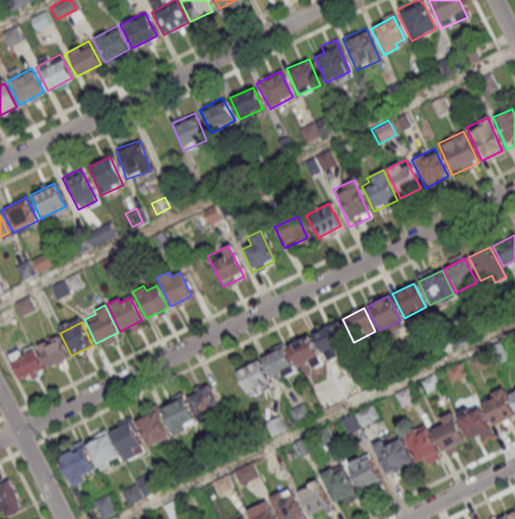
[(325,361),(350,347),(336,322),(311,334),(325,361)]
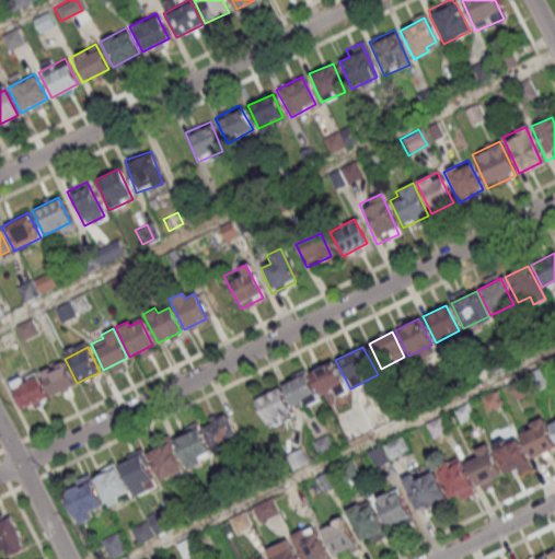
[(36,371),(48,395),(72,384),(59,359),(36,371)]
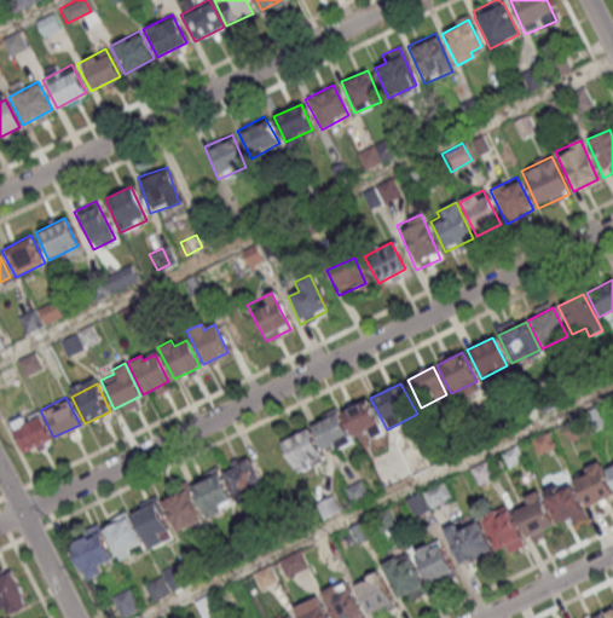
[(339,413),(364,400),(379,428),(353,442),(339,413)]
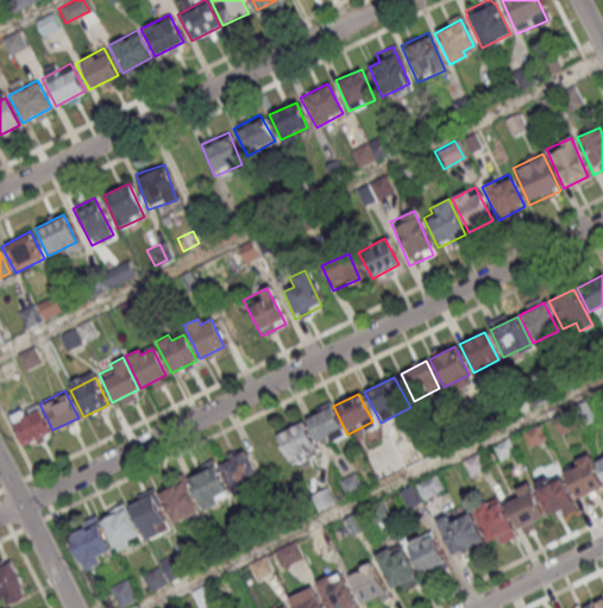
[(305,419),(315,414),(313,408),(327,401),(344,434),(330,442),(327,436),(315,442),(305,419)]
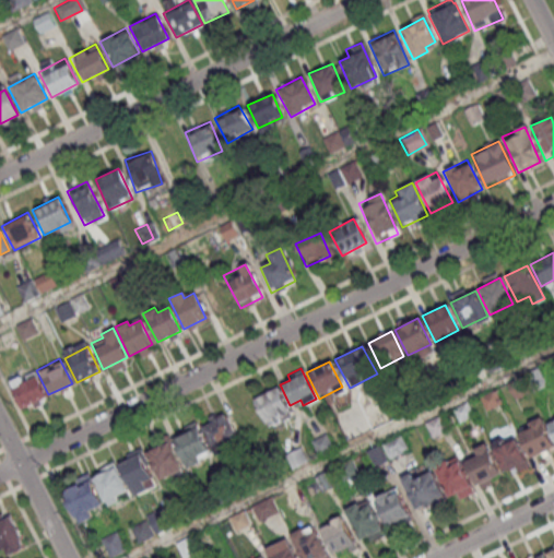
[(9,384),(21,408),(44,398),(32,372),(9,384)]
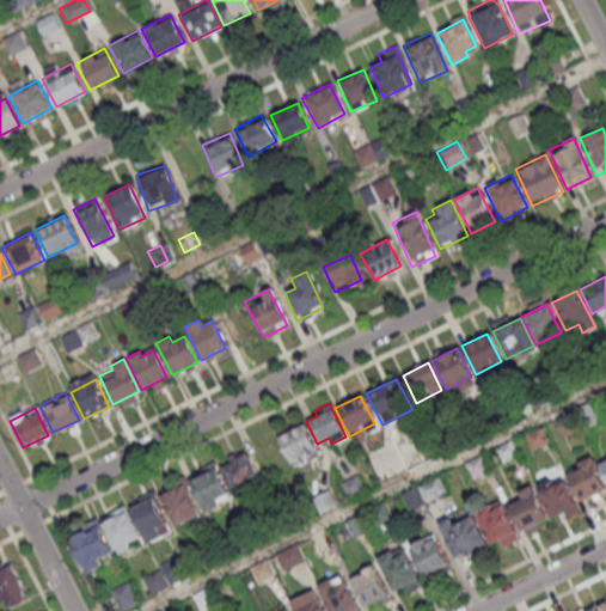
[(276,437),(301,423),(316,451),(291,464),(276,437)]
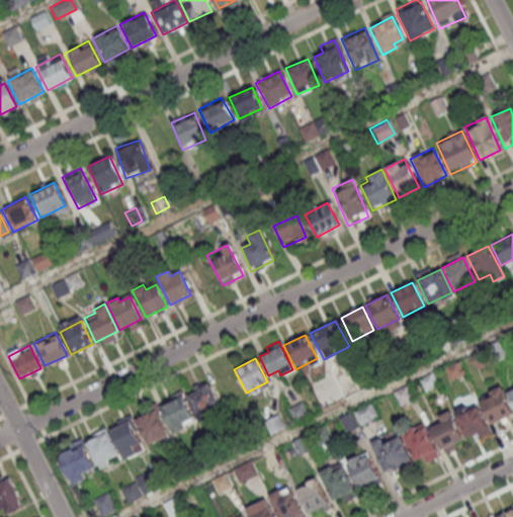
[(512,380),(502,385),(512,411),(512,380)]
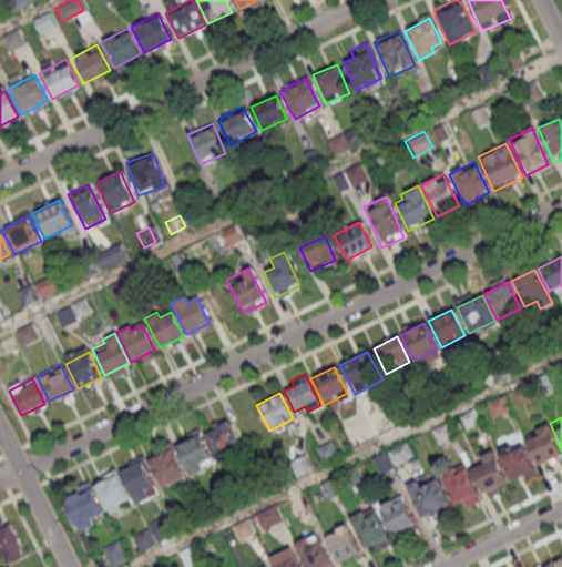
[(203,435),(226,424),(239,449),(216,462),(203,435)]
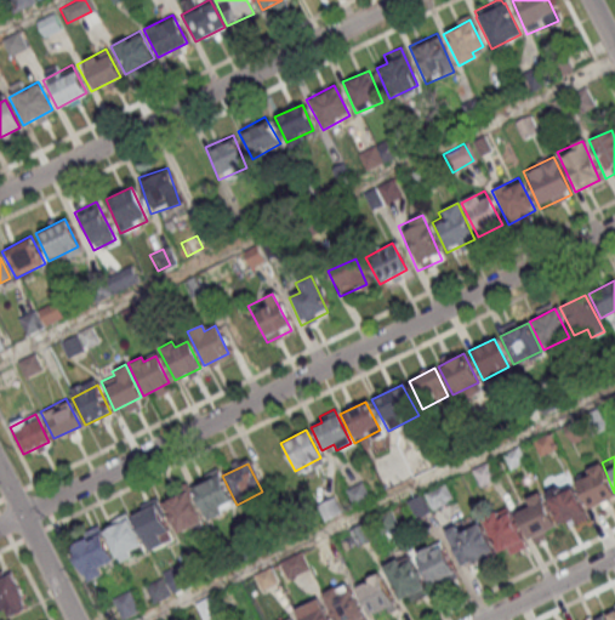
[(491,479),(485,464),(470,471),(476,487),(491,479)]
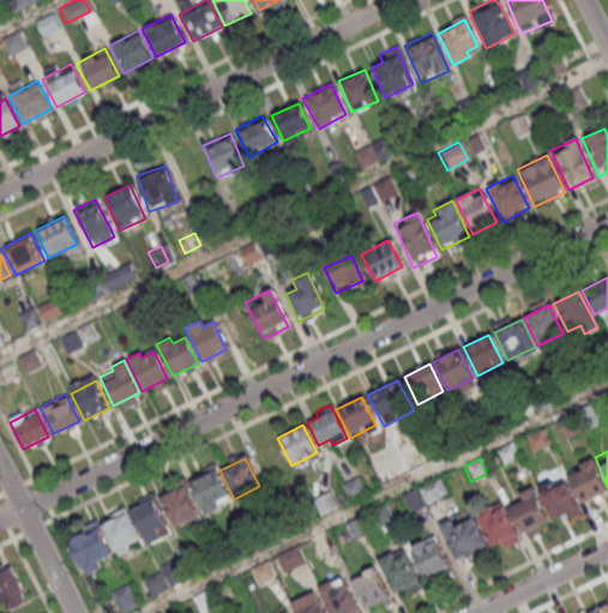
[(567,475),(581,469),(578,464),(591,458),(607,491),(582,504),(567,475)]
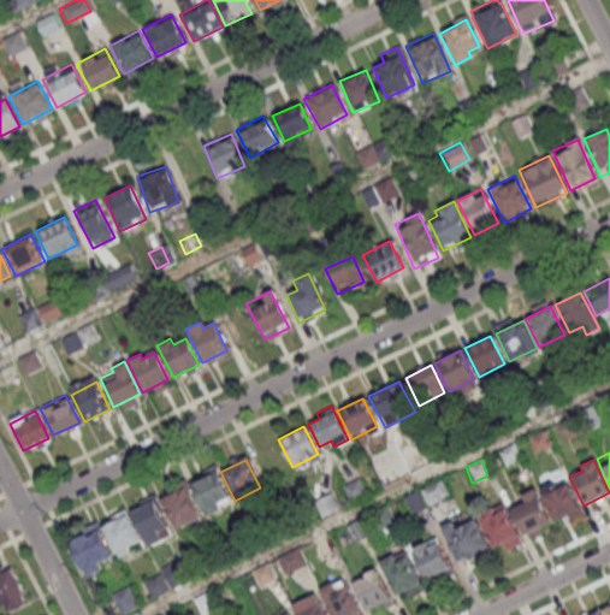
[(212,462),(229,496),(214,503),(218,509),(205,516),(189,484),(201,477),(197,469),(212,462)]
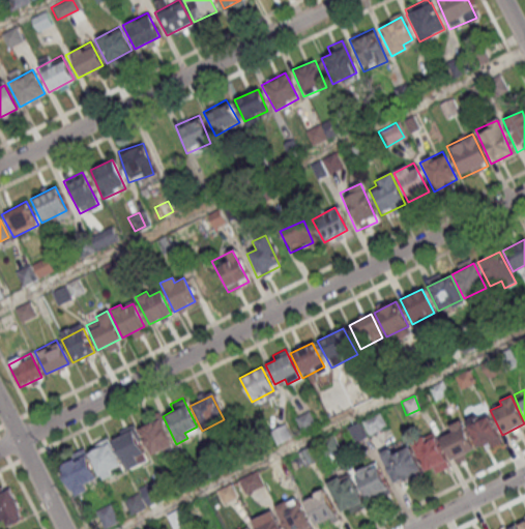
[(498,443),(485,411),(463,420),(476,451),(498,443)]
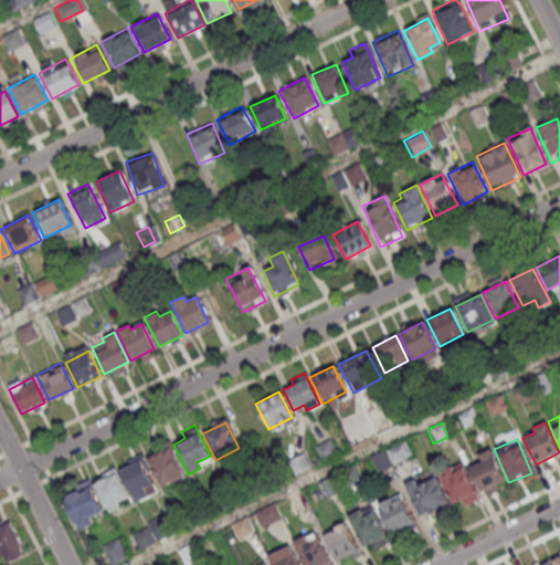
[(165,441),(182,475),(159,487),(146,459),(158,453),(155,447),(165,441)]
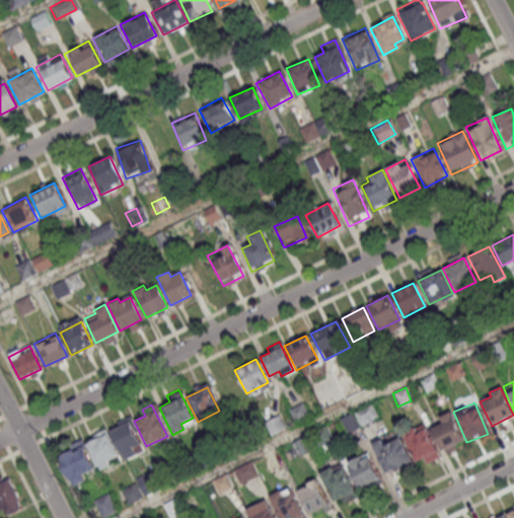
[(127,416),(140,443),(131,448),(134,454),(123,460),(108,431),(117,427),(115,422),(127,416)]
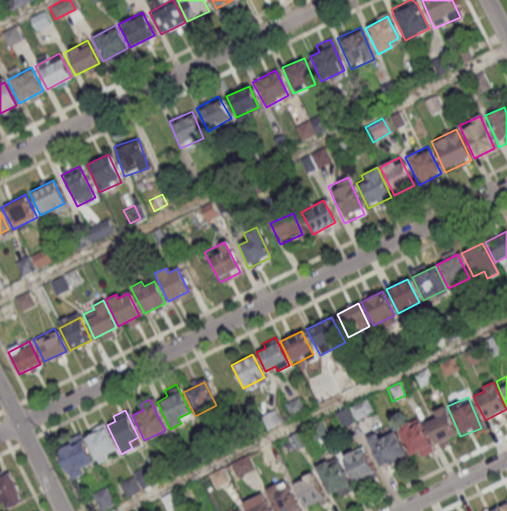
[(423,424),(434,419),(432,415),(443,410),(456,437),(435,447),(423,424)]
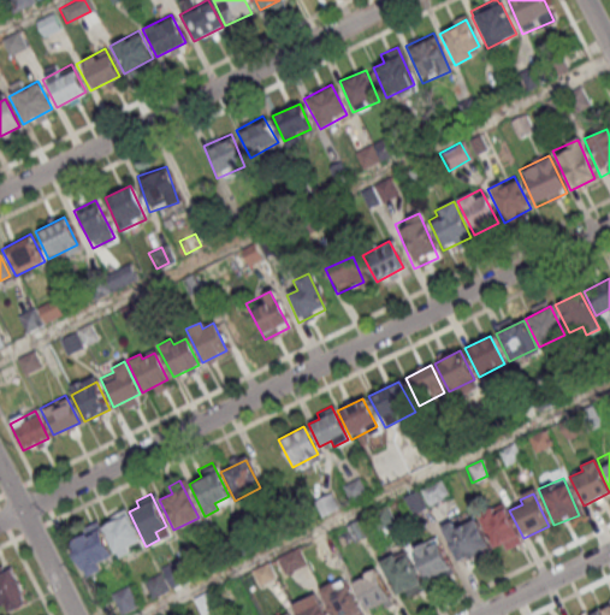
[(495,555),(520,543),(501,503),(475,515),(495,555)]
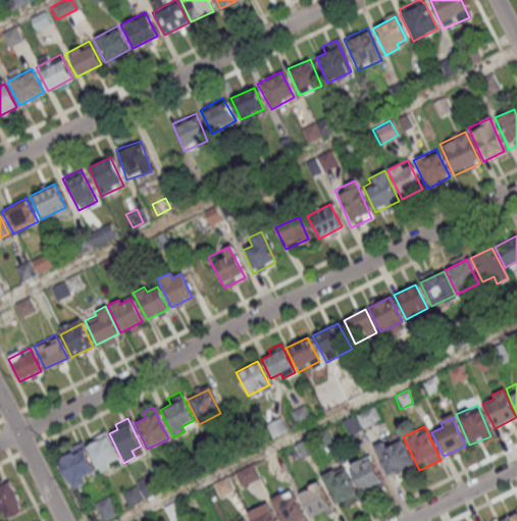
[(85,447),(93,443),(91,438),(103,431),(117,460),(97,470),(85,447)]
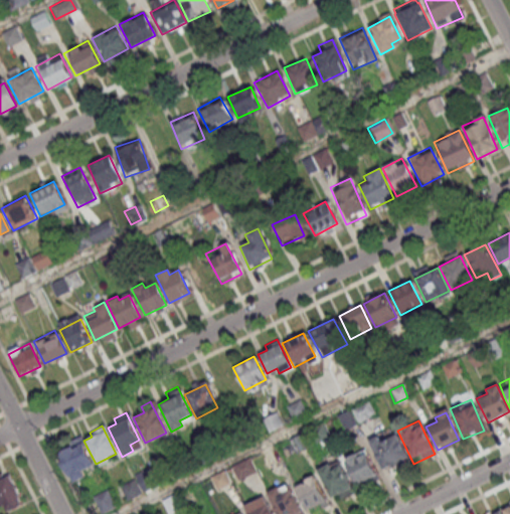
[(368,441),(379,471),(406,461),(395,431),(368,441)]
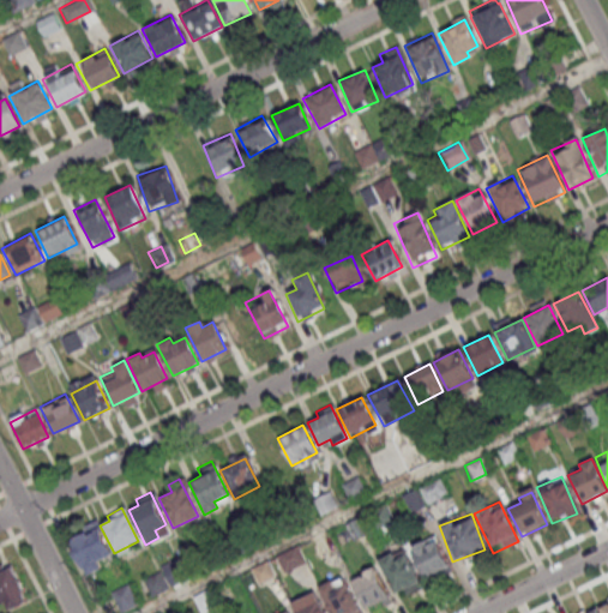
[(71,540),(80,534),(78,529),(92,522),(109,554),(85,568),(71,540)]
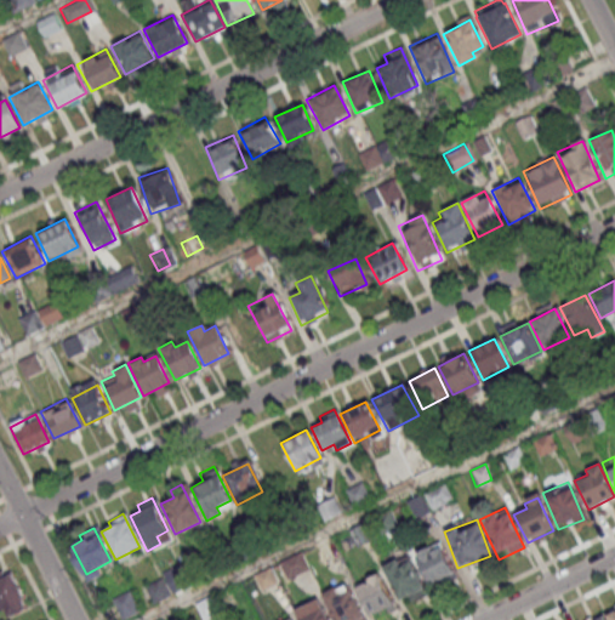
[(439,547),(428,552),(426,547),(414,553),(417,559),(415,561),(427,585),(439,579),(442,585),(455,579),(439,547)]
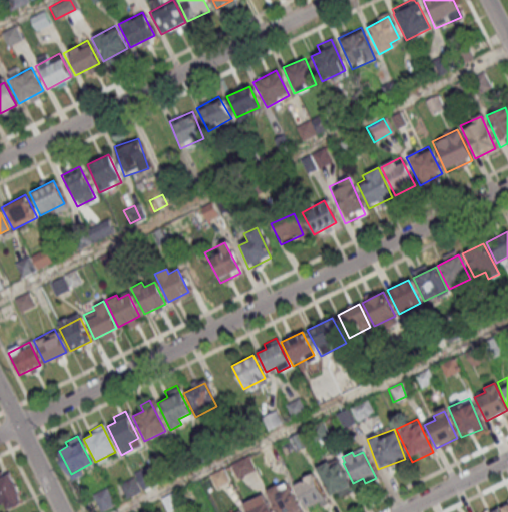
[(337,463),(329,467),(326,462),(314,468),(328,495),(335,492),(337,497),(351,490),(337,463)]
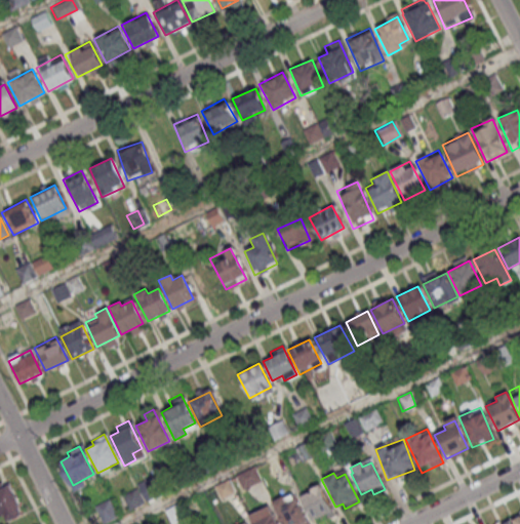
[(0,523),(21,513),(4,481),(0,483),(0,523)]
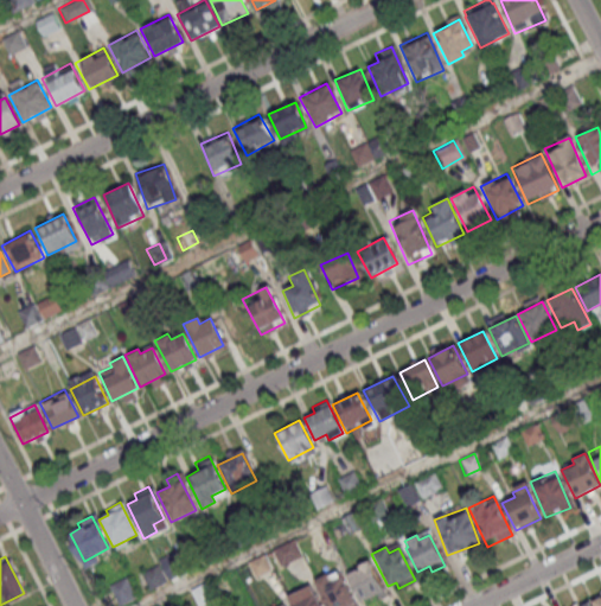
[(353,605),(339,576),(328,581),(325,574),(312,581),(324,605),(353,605)]
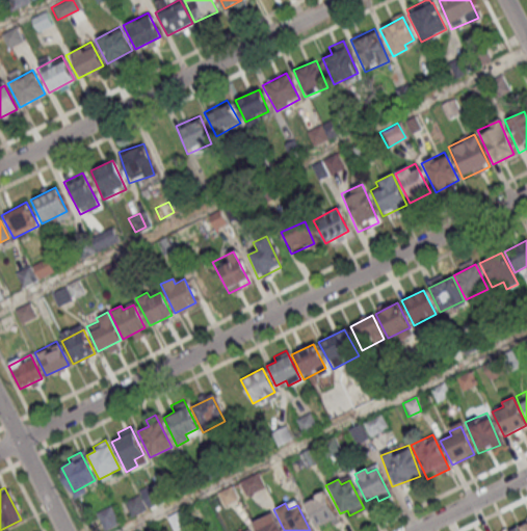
[(95,513),(100,530),(114,525),(108,508),(95,513)]
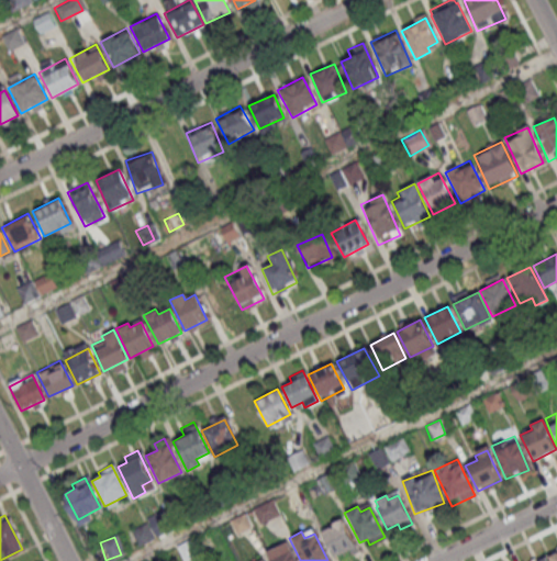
[(294,560),(292,543),(268,548),(270,560),(294,560)]
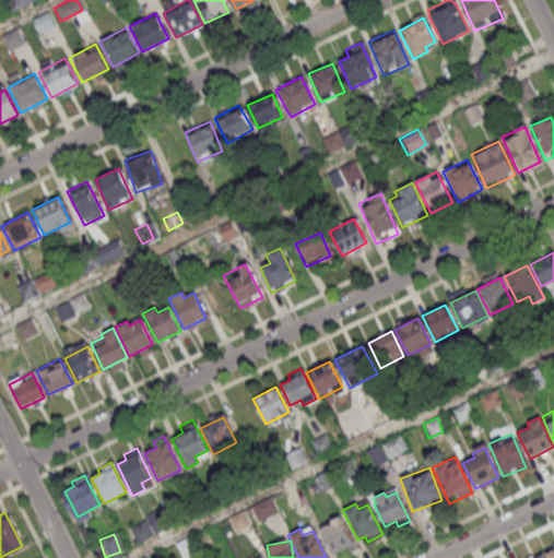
[(546,557),(544,554),(553,548),(553,557),(546,557)]
